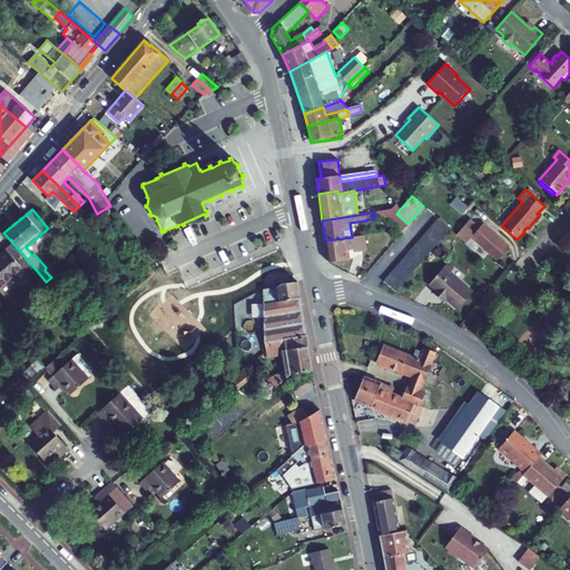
[(449,229),(438,219),(432,225),(443,236),(449,229)]
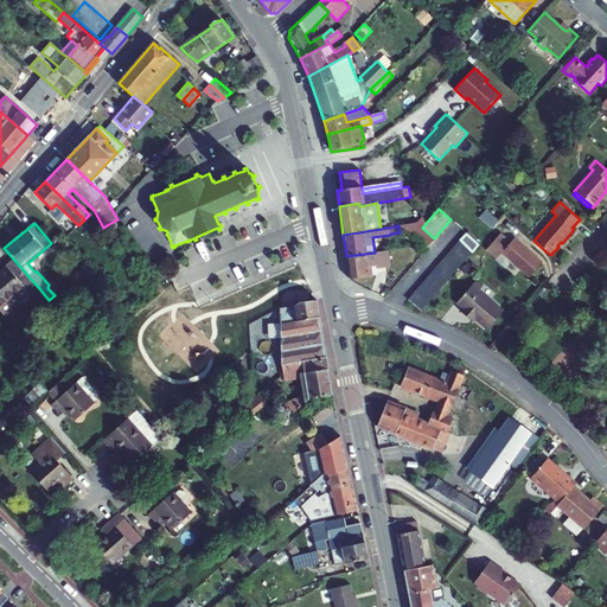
[(500,234),(486,250),(497,259),(502,253),(529,278),(542,263),(529,251),(528,254),(512,241),(510,243),(500,234)]
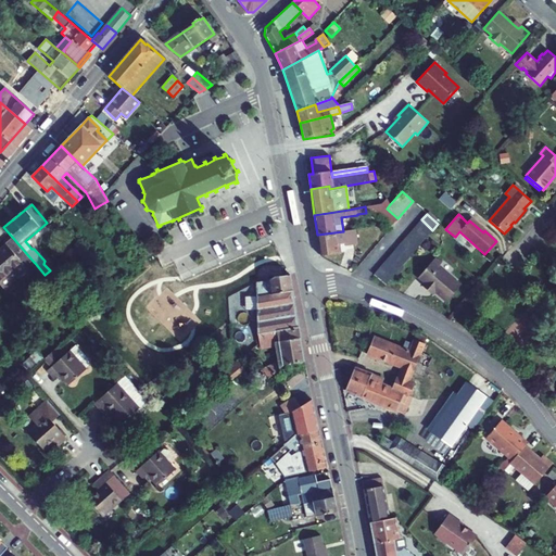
[(483,232),(484,230),(470,218),(469,220),(483,232)]
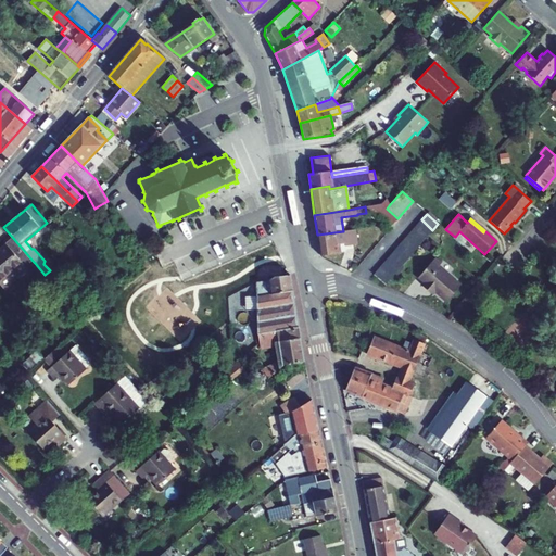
[(432,230),(421,219),(416,226),(428,236),(432,230)]
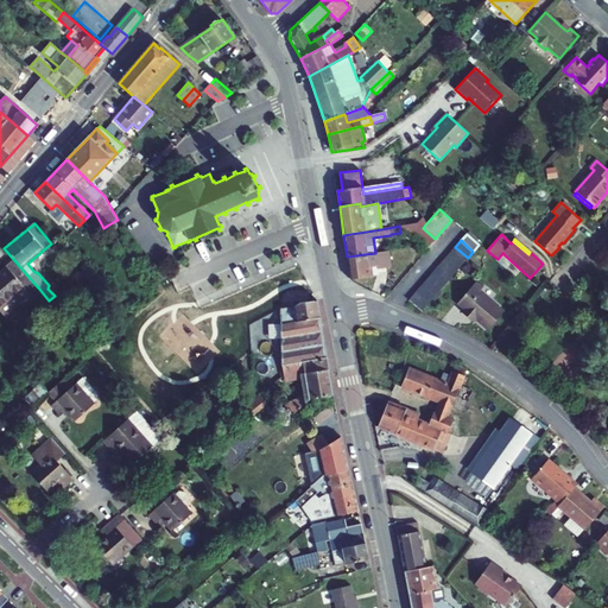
[(468,258),(455,247),(449,254),(462,265),(467,259),(468,258)]
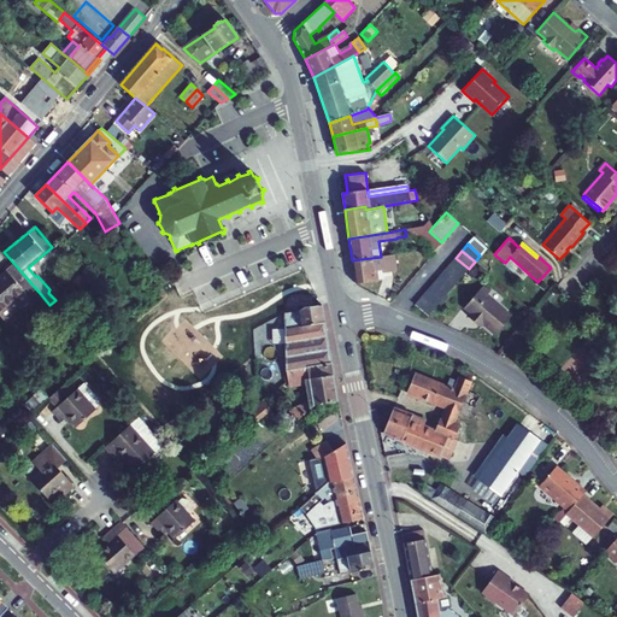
[(381,257),(352,260),(354,283),(378,281),(376,271),(382,270),(383,272),(397,271),(394,254),(381,257)]
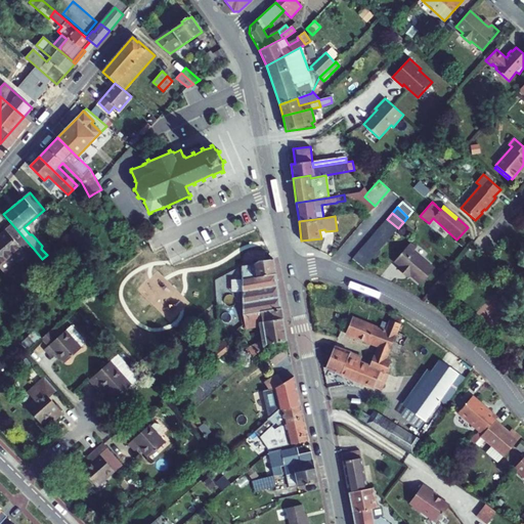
[(398,228),(387,219),(382,224),(393,233),(398,228)]
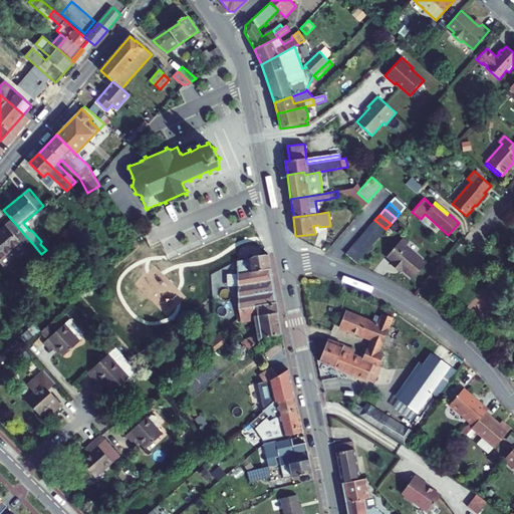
[(23,247),(30,241),(11,219),(4,225),(6,227),(0,231),(0,262),(4,267),(25,249),(23,247)]
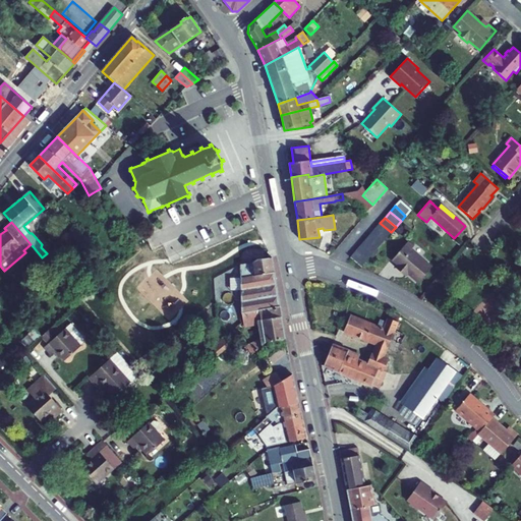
[(391,232),(380,223),(374,229),(386,238),(391,232)]
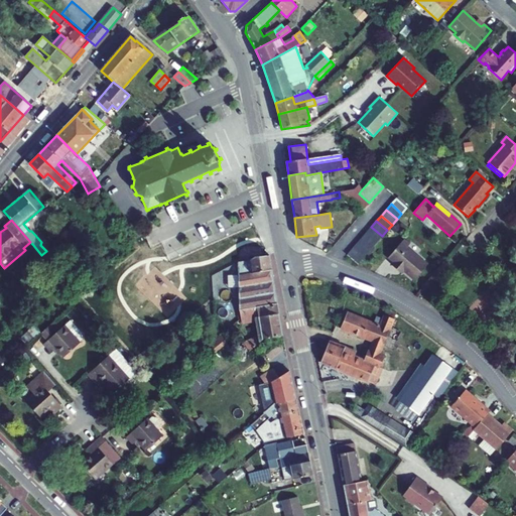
[(382,236),(371,227),(366,232),(377,242),(382,236)]
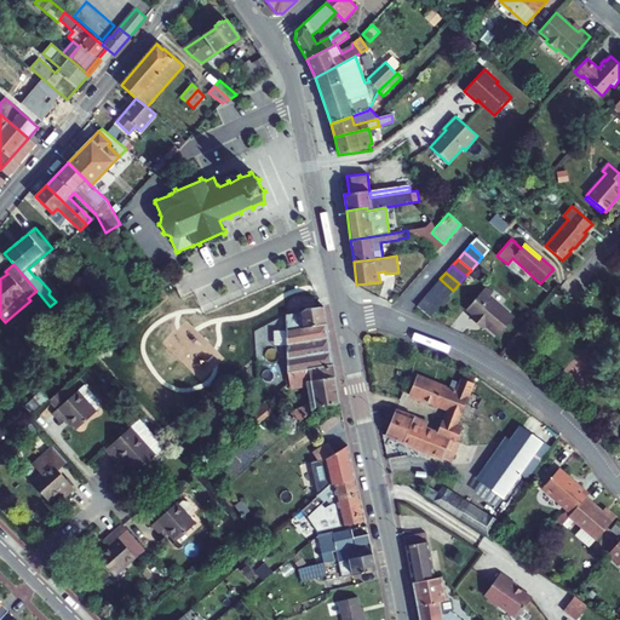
[(453,291),(440,279),(435,286),(447,297),(453,291)]
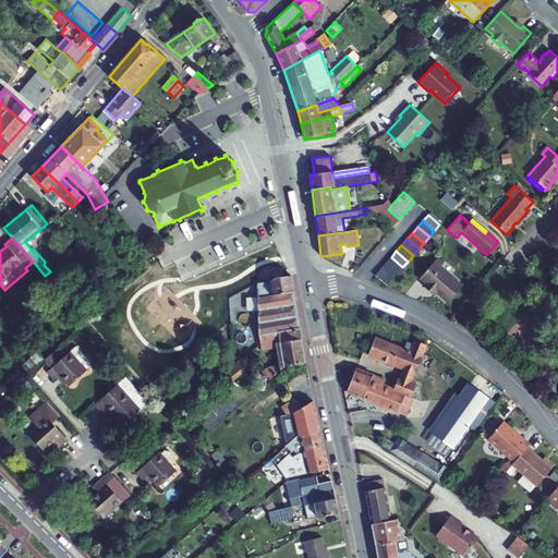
[(402,267),(391,257),(386,264),(398,274),(402,267)]
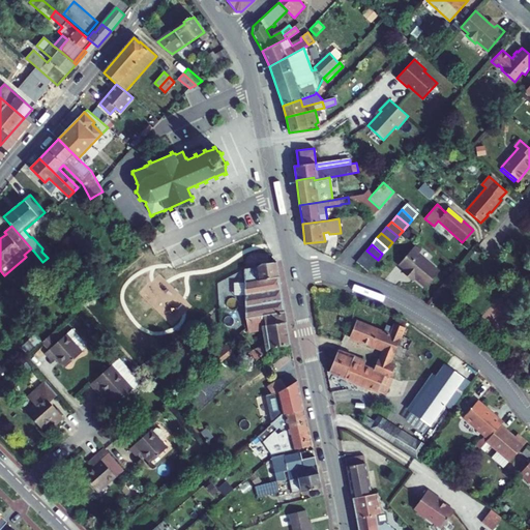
[(425,288),(439,272),(418,254),(420,251),(414,246),(399,265),(404,269),(402,272),(410,280),(412,276),(415,278),(425,288)]
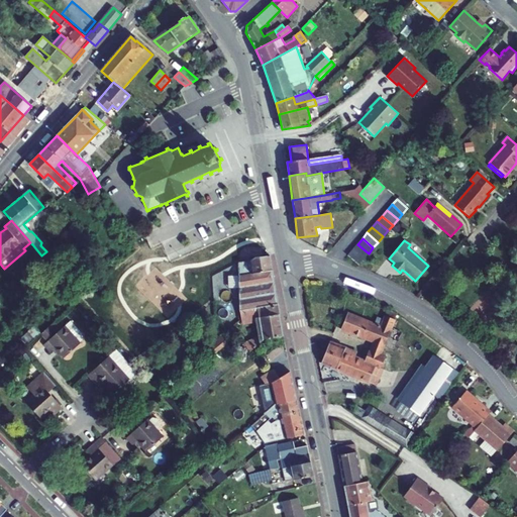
[(41,255),(32,244),(27,248),(37,260),(41,256),(41,255)]
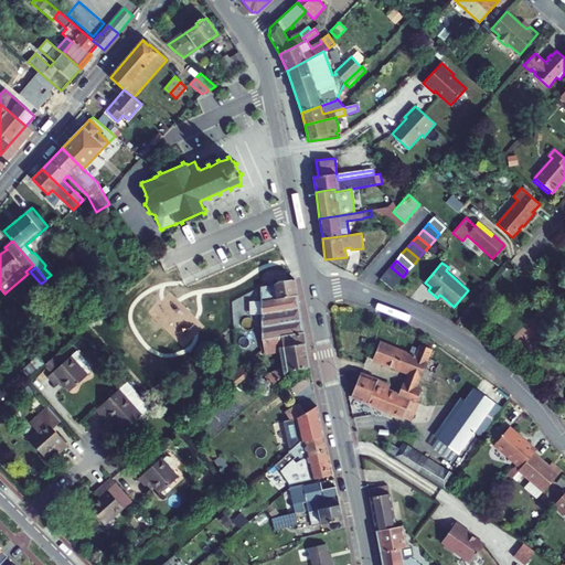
[(403,277),(391,267),(385,273),(397,284),(403,277)]
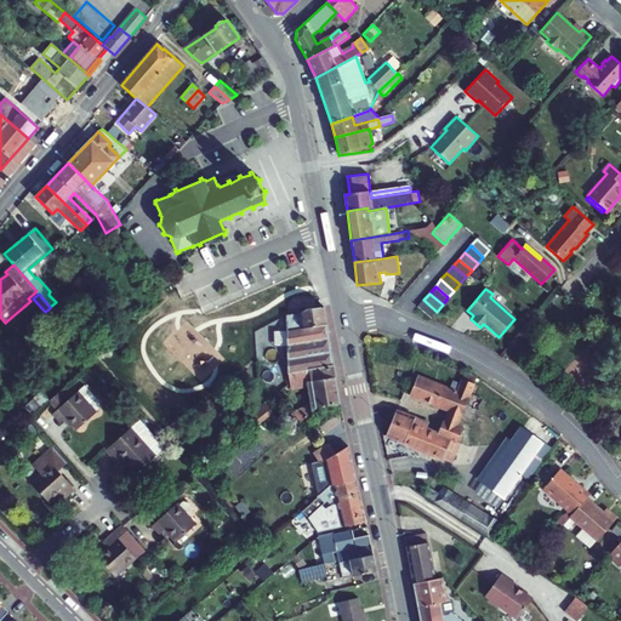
[(437,312),(423,300),(417,307),(431,318),(437,312)]
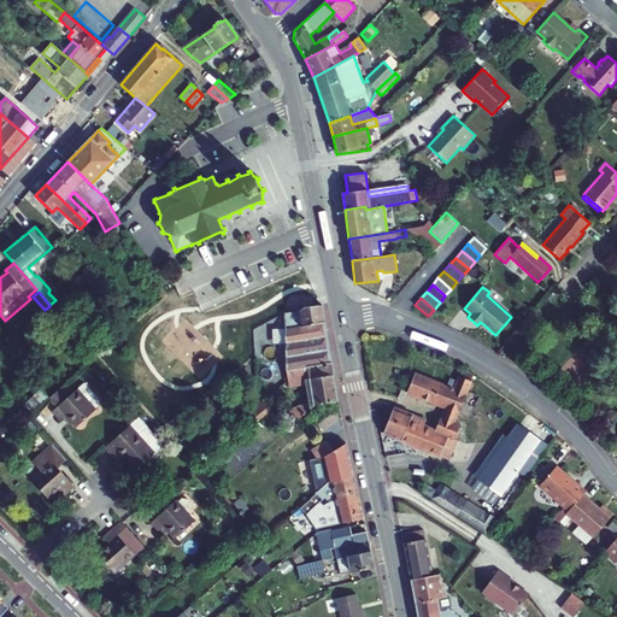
[(331,363),(322,306),(305,307),(299,312),(298,311),(286,313),(285,313),(286,371),(331,363)]
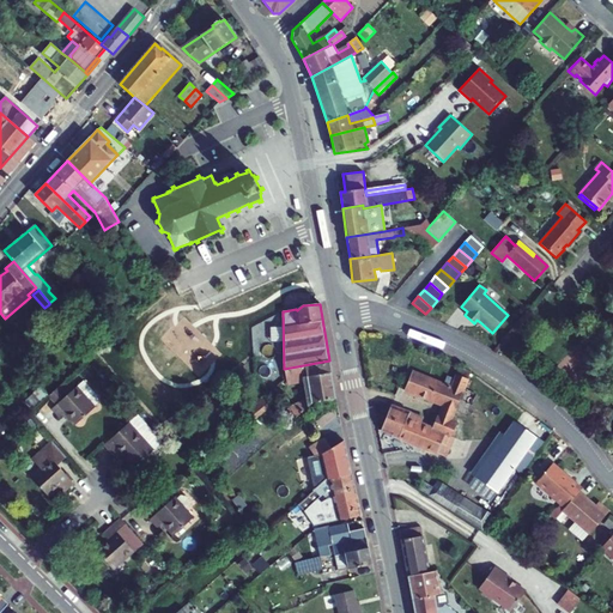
[(335,399),(329,360),(284,369),(286,377),(287,383),(303,381),(308,380),(310,396),(307,398),(292,405),(287,410),(295,418),(314,402),(335,399)]
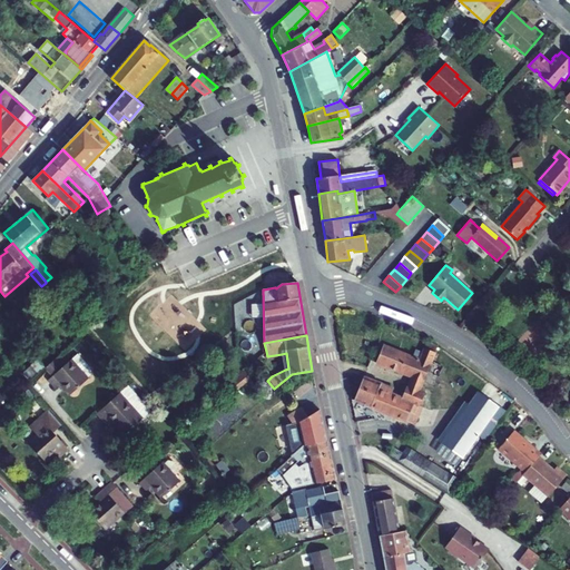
[(426,342),(424,349),(435,353),(438,346),(426,342)]
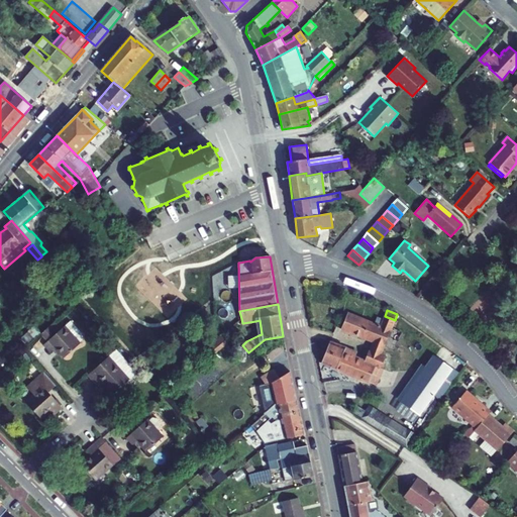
[(385,316),(380,326),(348,313),(341,329),(373,342),(384,346),(395,320),(385,316)]
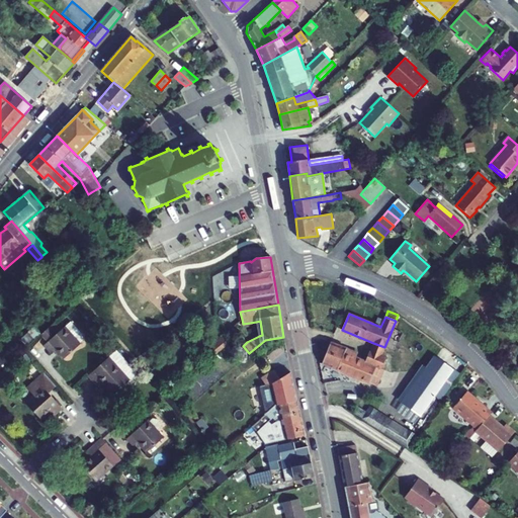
[(83,340),(82,335),(71,322),(61,331),(54,323),(41,334),(40,335),(48,342),(44,346),(51,353),(55,349),(64,359),(80,344),(80,343),(83,340)]
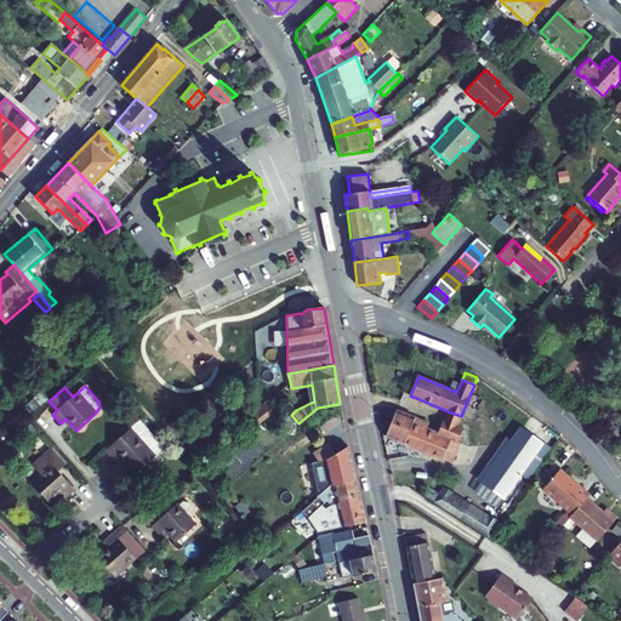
[(49,402),(50,400),(41,392),(34,398),(43,408),(49,402)]
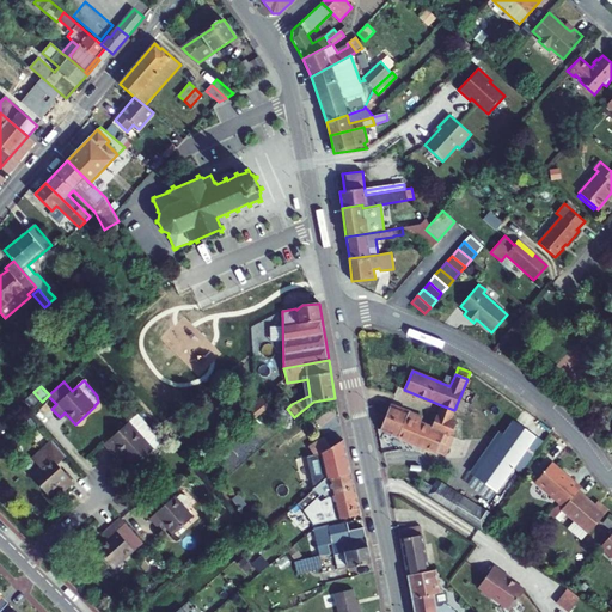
[(269,407),(261,397),(254,403),(246,409),(254,418),(269,407)]
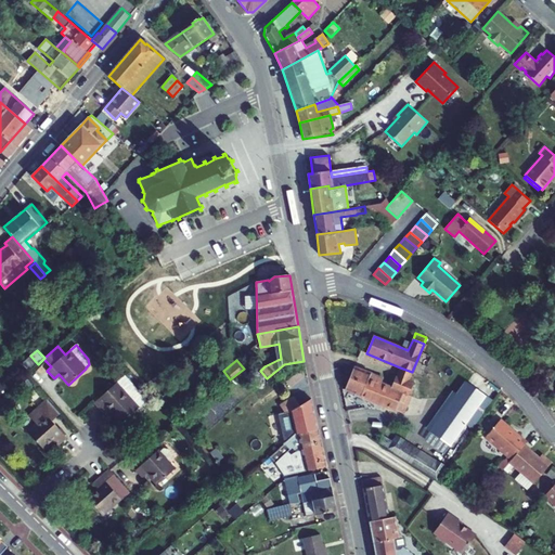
[(383,378),(355,366),(345,389),(403,413),(410,397),(409,396),(413,384),(409,382),(397,376),(396,376),(391,388),(381,385),(383,378)]
